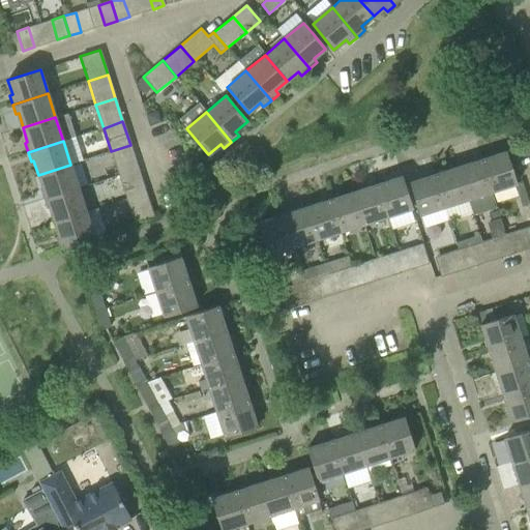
[(138,169),(130,145),(111,151),(118,175),(138,169)]
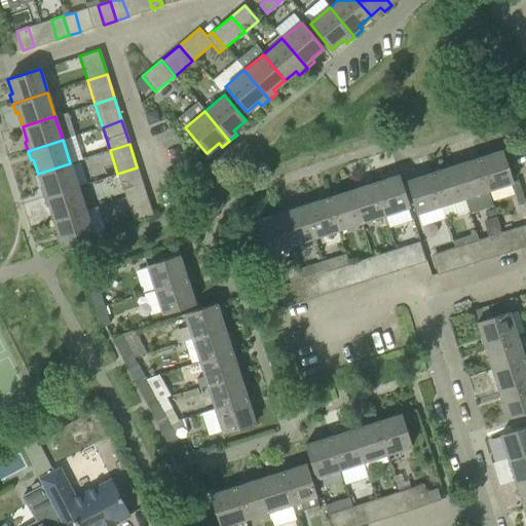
[(500,150),(477,157),(487,190),(512,183),(500,150)]
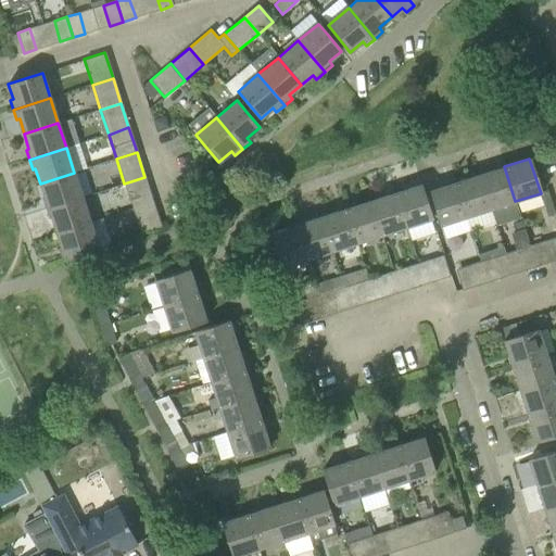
[(515,201),(504,166),(479,175),(491,210),(496,225),(520,217),(515,201)]
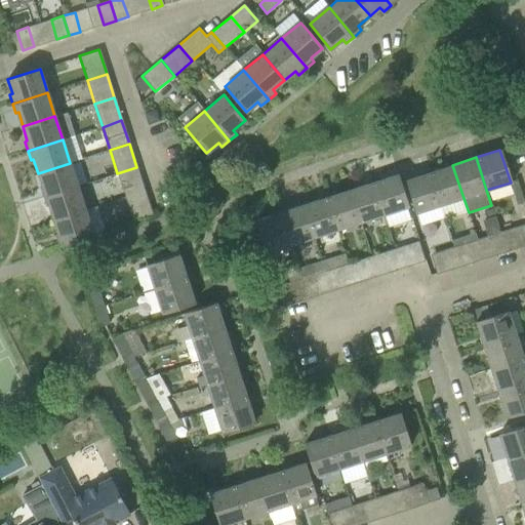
[(77,187),(70,163),(38,173),(42,188),(39,188),(42,198),(77,187)]
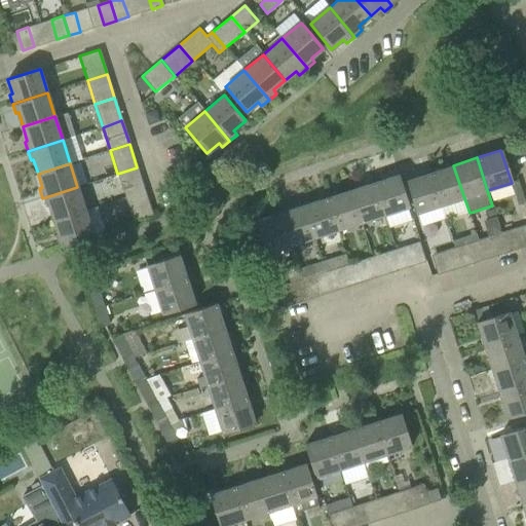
[(464,198),(453,165),(430,173),(441,205),(464,198)]
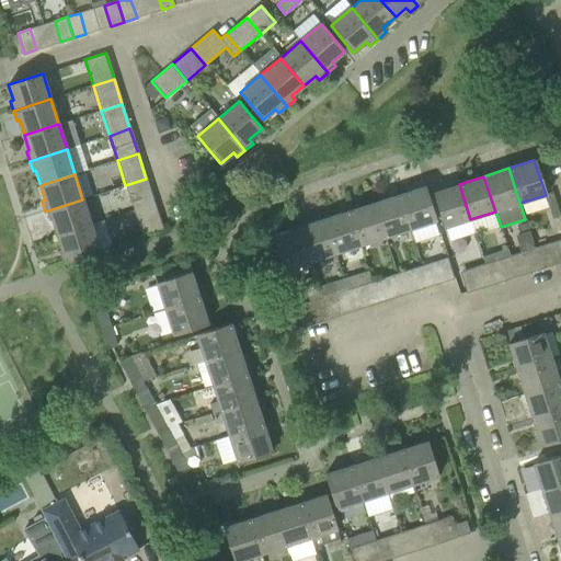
[(155,204),(146,179),(125,185),(134,210),(155,204)]
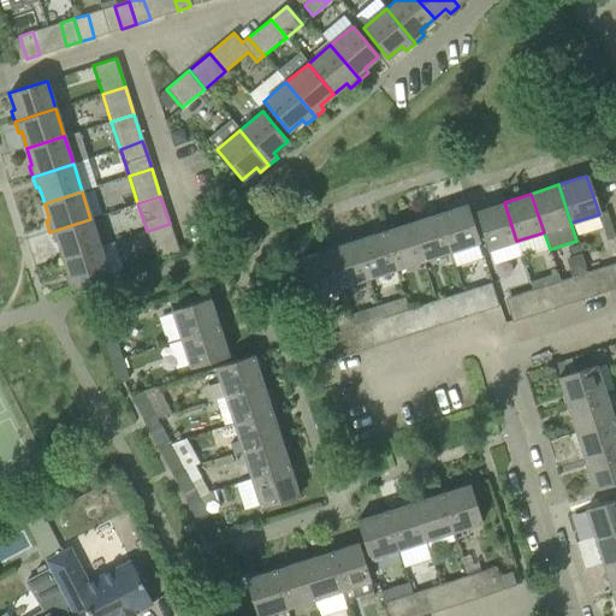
[(516,241),(504,202),(475,211),(489,250),(516,241)]
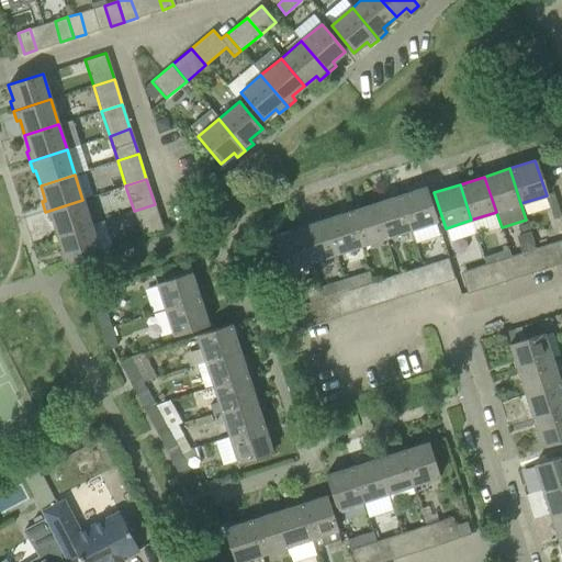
[(436,222),(431,208),(425,187),(398,194),(411,229),(436,222)]
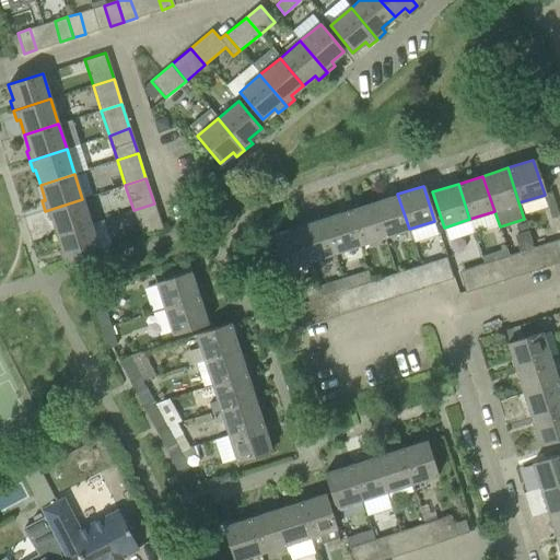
[(409,229),(397,194),(373,202),(384,237),(409,229)]
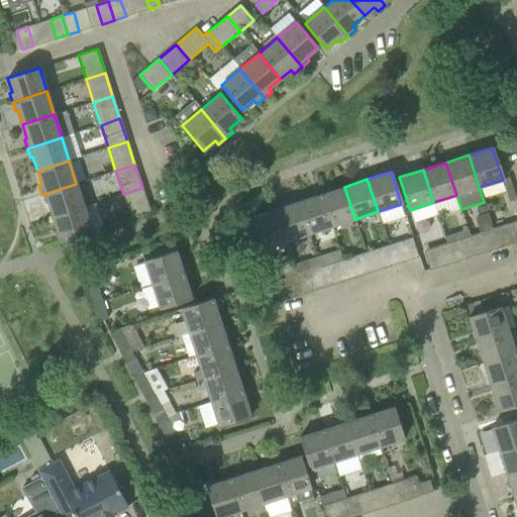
[(84,207),(76,184),(41,195),(44,204),(47,203),(53,217),(84,207)]
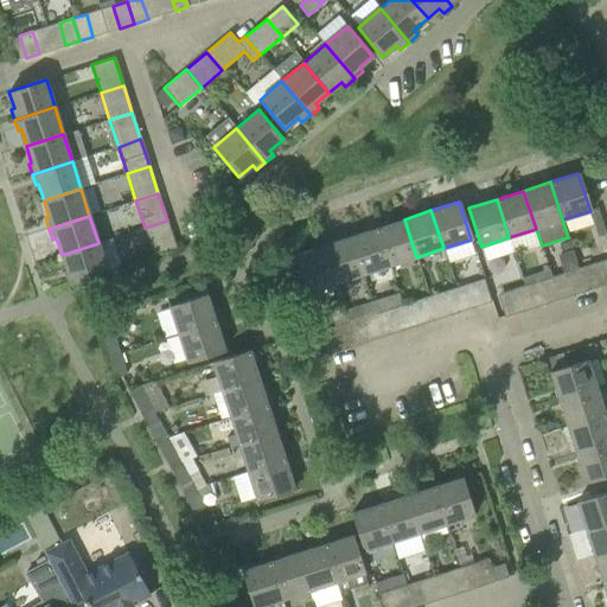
[(416,257),(404,219),(377,228),(389,266),(416,257)]
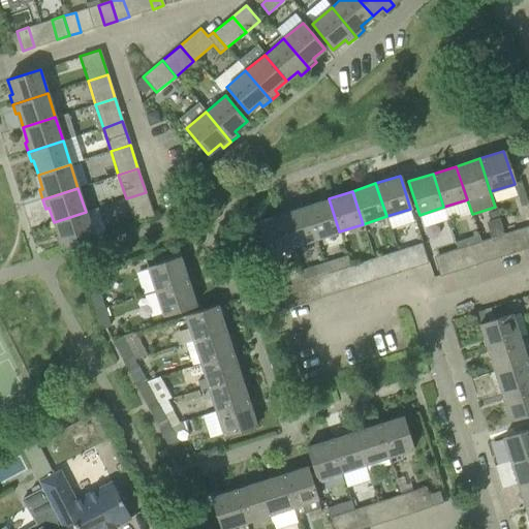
[(153,216),(146,192),(126,198),(133,222),(153,216)]
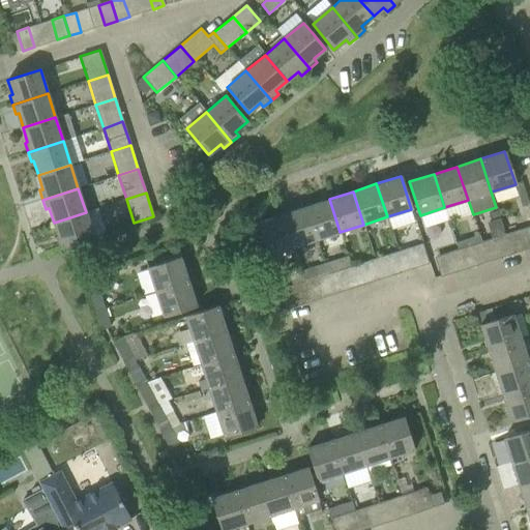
[(340,232),(329,199),(305,206),(317,239),(340,232)]
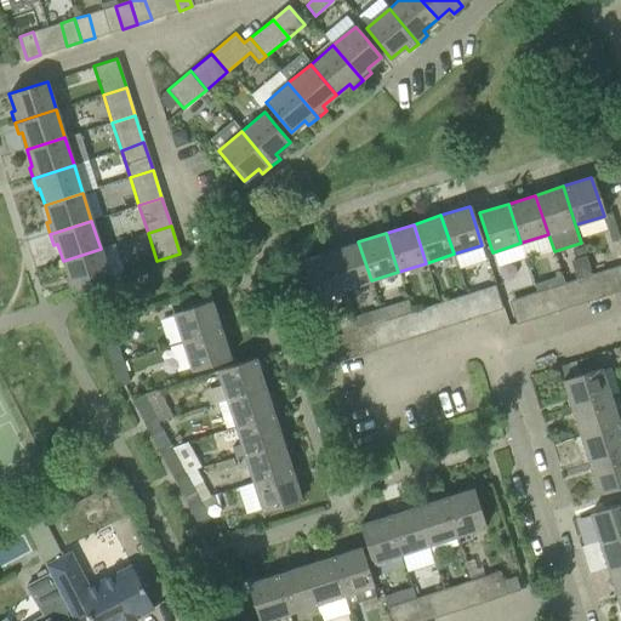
[(371,280),(358,241),(331,251),(343,290),(371,280)]
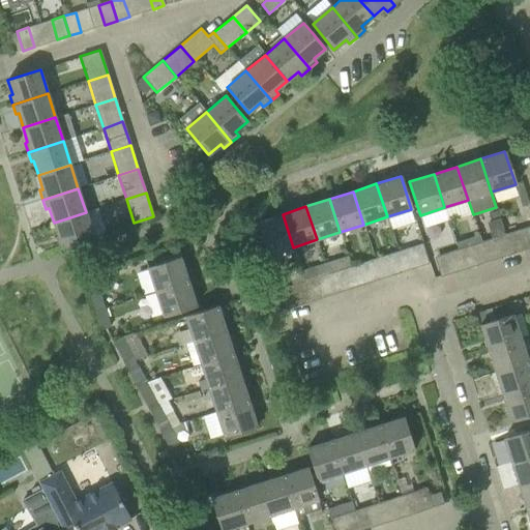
[(93,236),(87,216),(86,212),(54,223),(58,236),(55,237),(58,247),(93,236)]
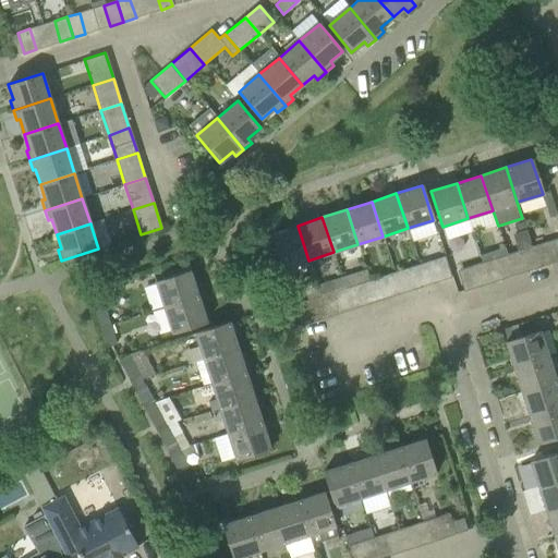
[(308,261),(298,226),(271,233),(282,268),(308,261)]
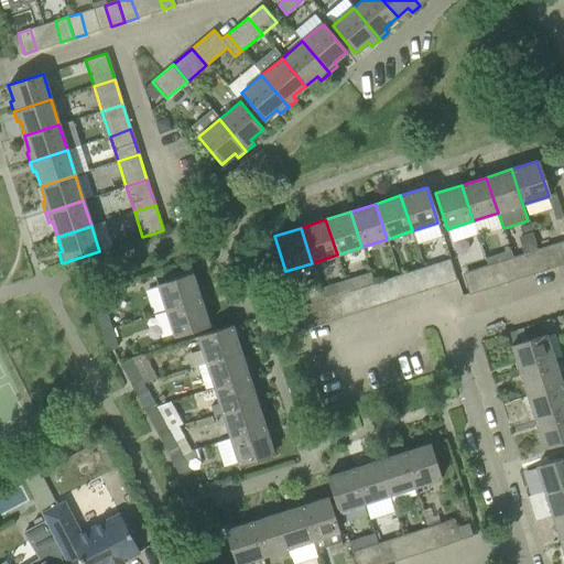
[(550,245),(538,249),(544,270),(556,267),(550,245)]
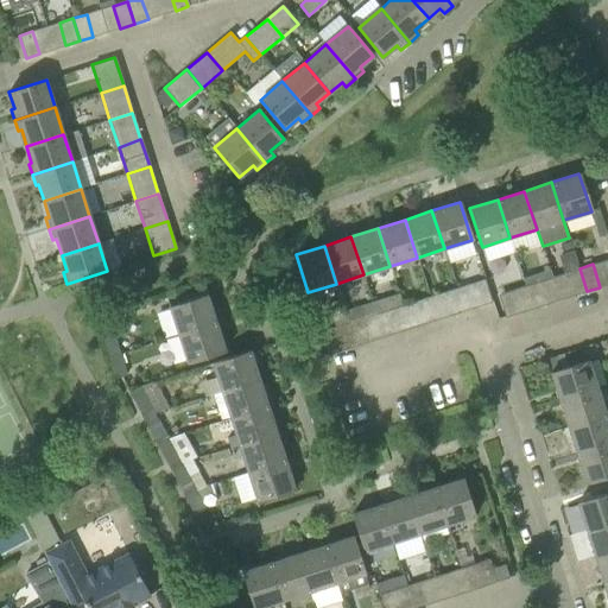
[(580,268),(565,273),(572,296),(587,291),(580,268)]
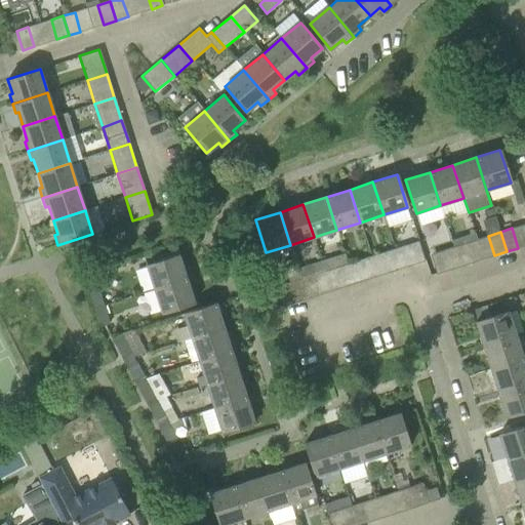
[(483,259),(477,239),(453,246),(459,267),(483,259)]
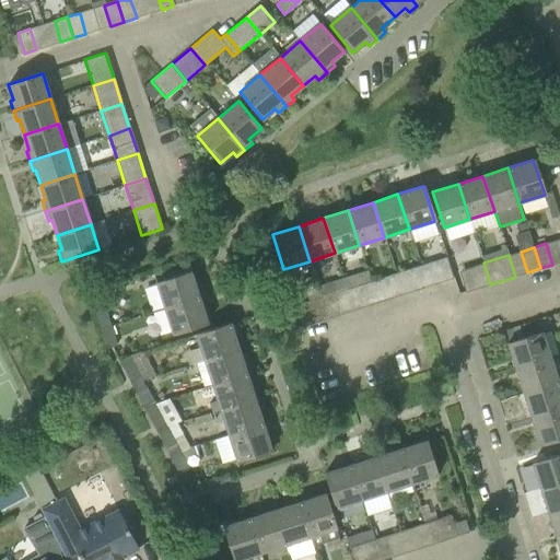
[(433,261),(421,265),(428,287),(440,282),(433,261)]
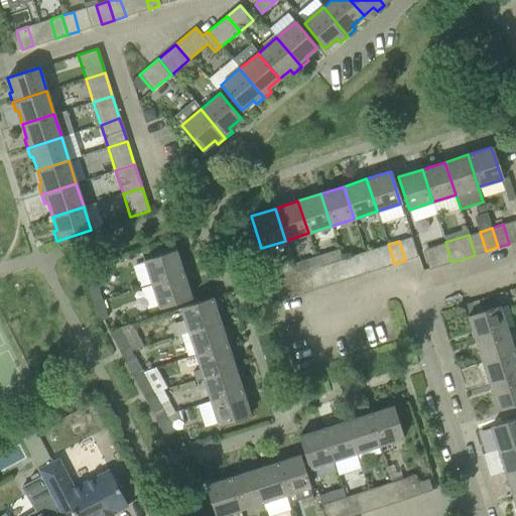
[(445,242),(434,246),(440,266),(441,265),(452,262),(445,242)]
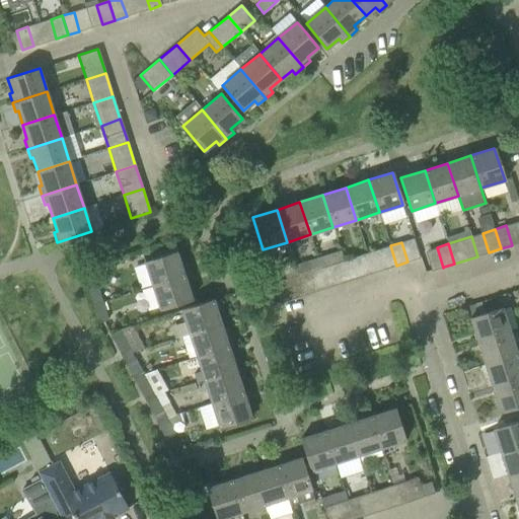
[(390,245),(378,249),(384,269),(396,266),(390,245)]
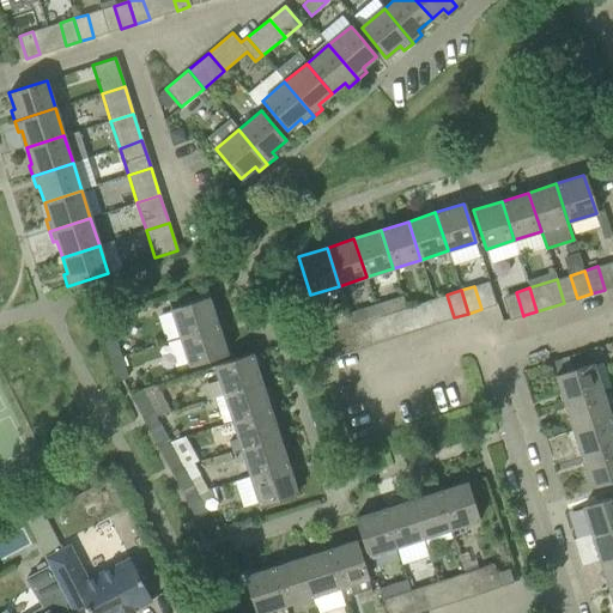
[(208,297),(170,309),(180,338),(218,325),(208,297)]
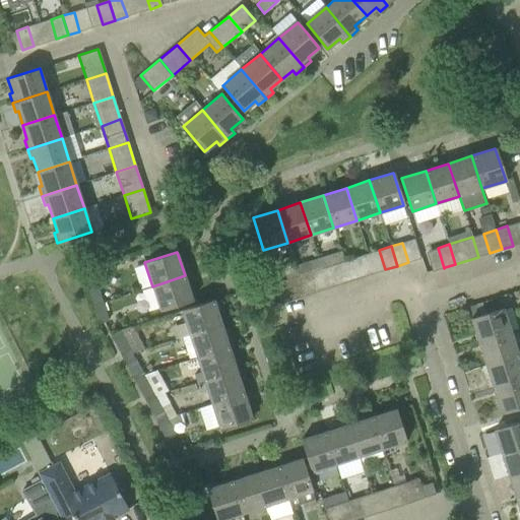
[(355,257),(344,261),(350,280),(363,277),(355,257)]
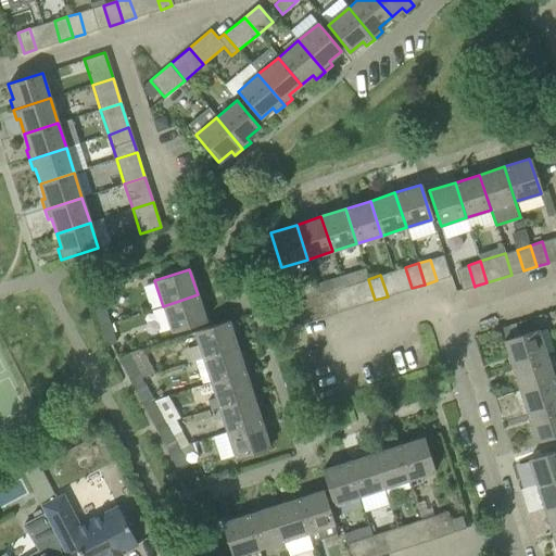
[(354,283),(343,287),(350,308),(361,305),(354,283)]
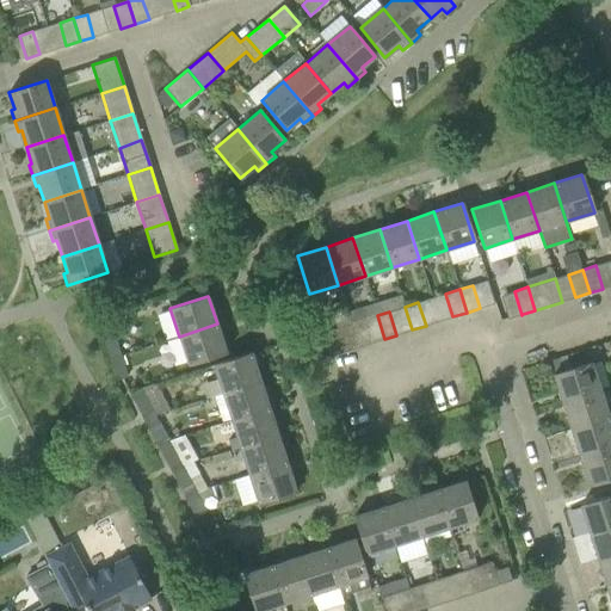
[(384,339),(377,315),(366,320),(374,343),(384,339)]
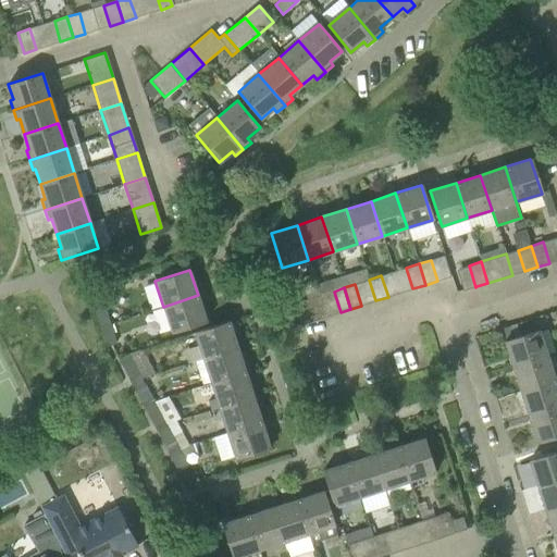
[(109,324),(99,292),(98,291),(88,294),(99,327),(109,324)]
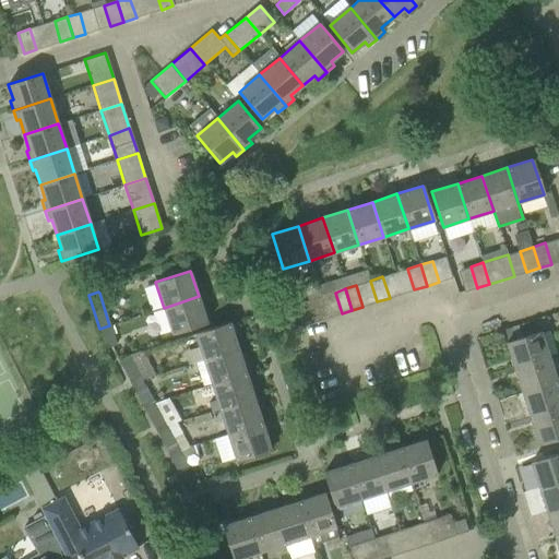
[(206,322),(199,296),(164,308),(171,333),(206,322)]
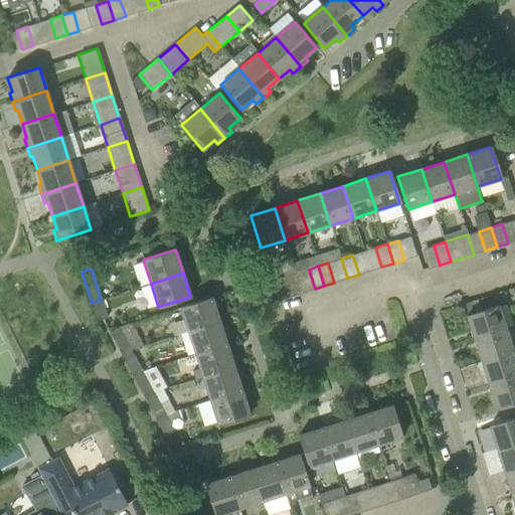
[(302,293),(296,274),(272,281),(279,300),(302,293)]
